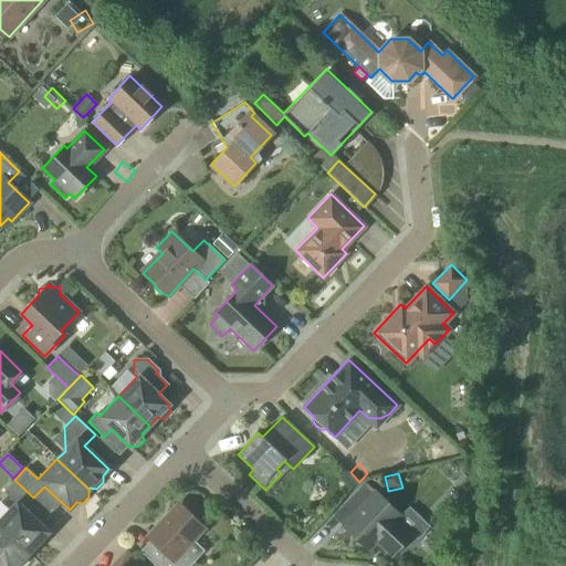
[(23,509),(33,498),(14,480),(3,492),(16,503),(0,519),(0,527),(29,553),(30,552),(35,552),(42,546),(42,540),(49,532),(23,509)]
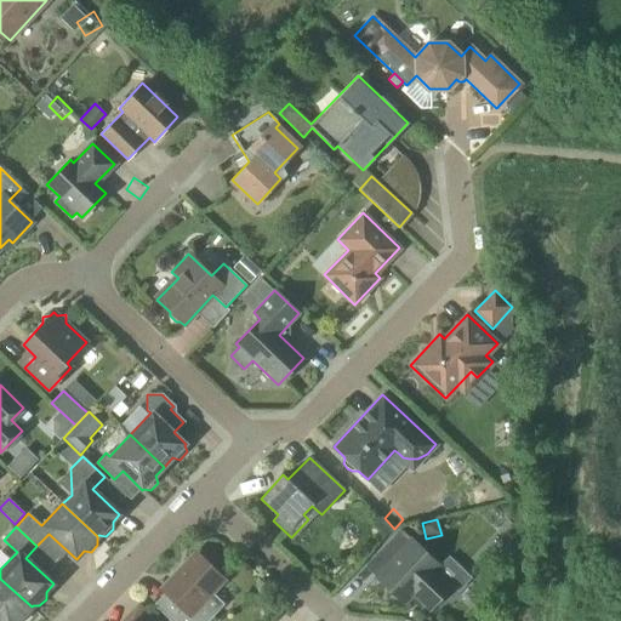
[(408,543),(396,533),(374,556),(385,567),(376,577),(404,603),(412,593),(429,609),(451,586),(436,570),(439,565),(411,540),(408,543)]
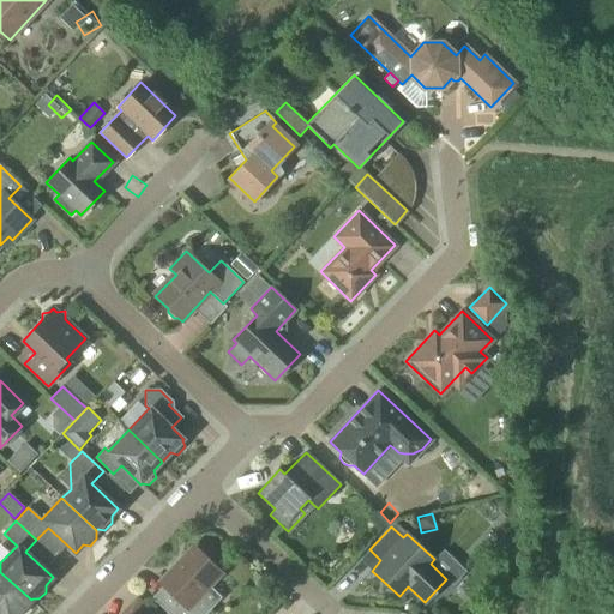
[(197,549),(193,547),(160,583),(176,599),(166,612),(168,613),(205,613),(211,608),(198,596),(221,572),(210,563),(210,558),(202,549),(197,549)]
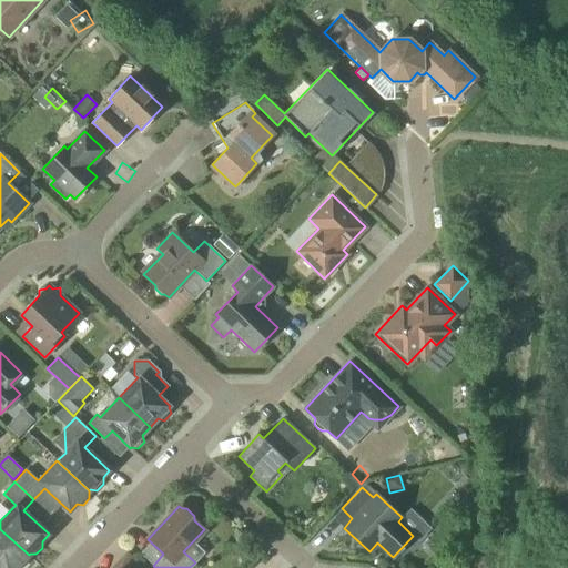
[(28,556),(29,555),(0,529),(0,567),(22,567),(28,563),(28,556)]
